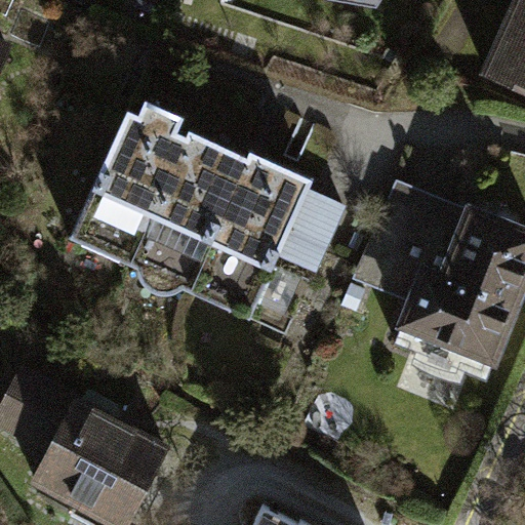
[(289,0),(381,16),(394,0),(289,0)]
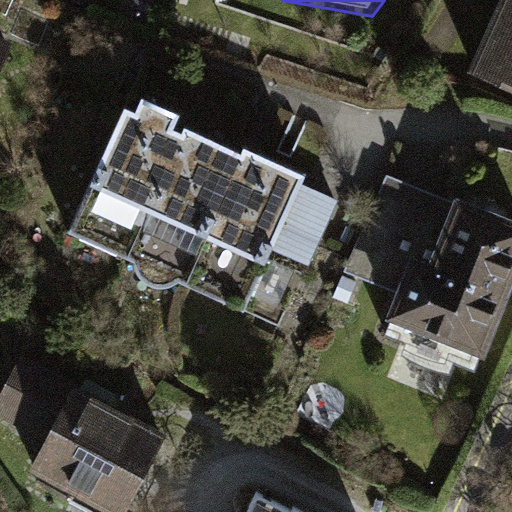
[(511,0),(510,0),(479,71),(511,85),(511,0)]
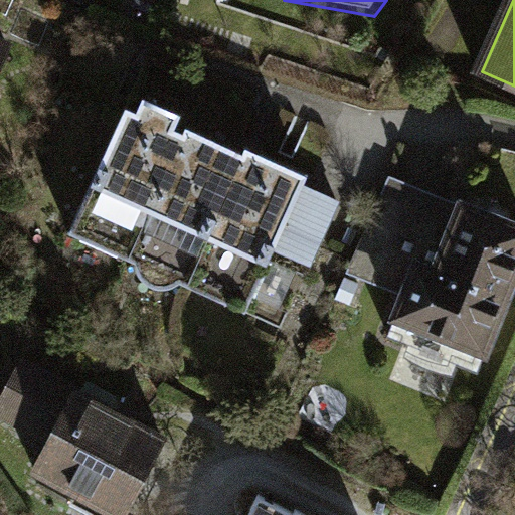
[(137,112),(124,106),(68,232),(133,261),(136,271),(141,280),(149,285),(158,288),(171,287),(178,280),(280,324),(303,273),(271,259),(274,250),(308,265),(336,198),(302,183),(306,172),(261,153),(258,160),(183,128),(181,132),(172,129),(178,115),(142,100),(137,112)]
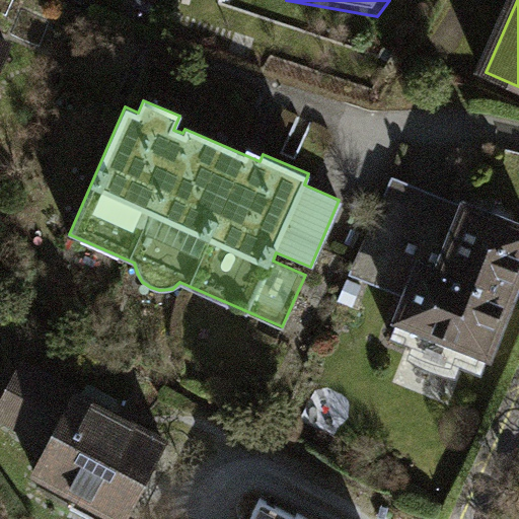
[(391,176),(384,194),(412,205),(382,277),(354,266),(351,276),(406,298),(431,238),(449,245),(464,207),(391,176)]
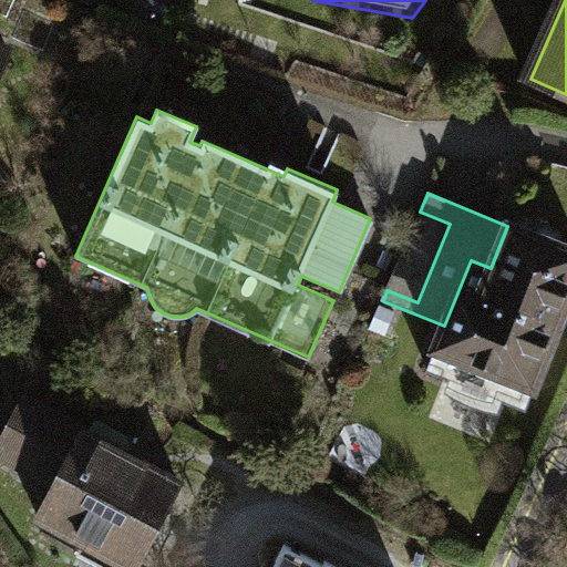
[(420,212),(387,290),(418,302),(450,224),(420,212)]
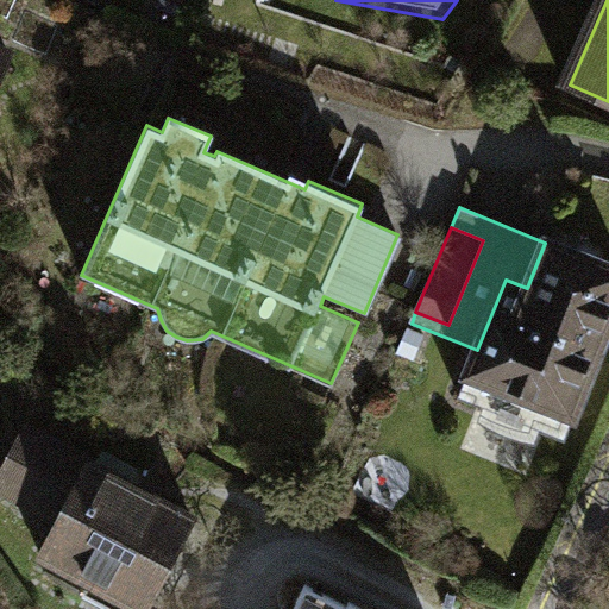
[(608,324),(608,268),(545,243),(527,288),(506,280),(477,350),(458,397),(562,440),(608,324)]
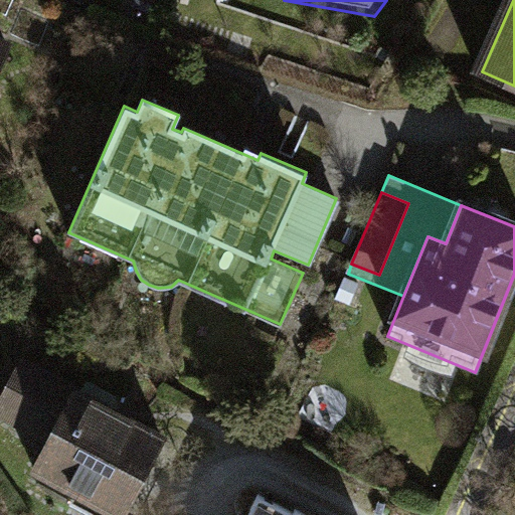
[(22,359),(0,397),(0,413),(47,441),(31,469),(73,493),(82,478),(126,502),(162,439),(22,359)]
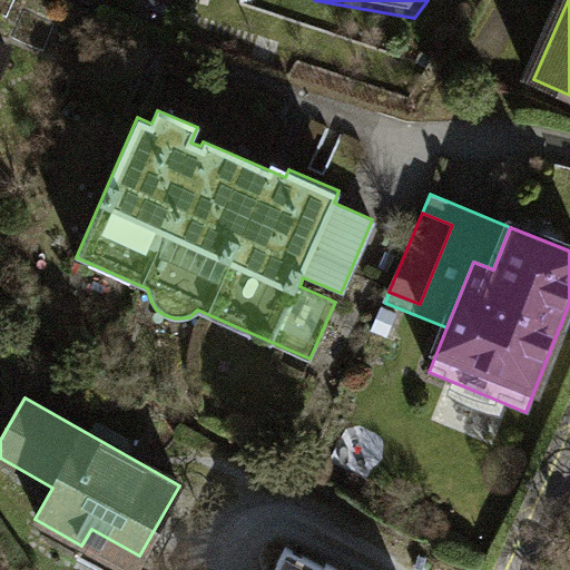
[(326,561),(287,541),(273,569),(355,569),(328,557),(326,561)]
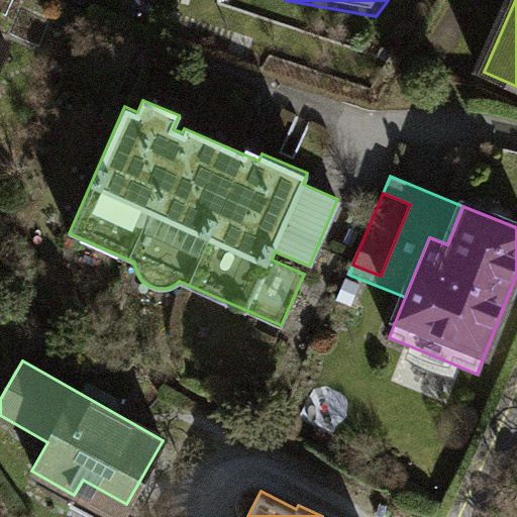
All buildings are outlined.
